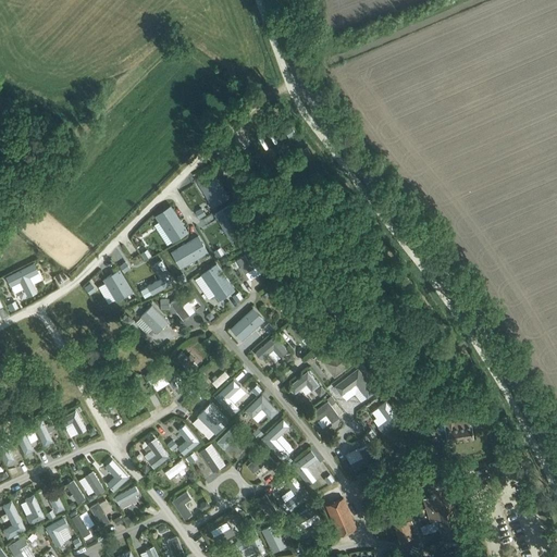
[(245,255),(237,260),(245,272),(251,268),(258,264),(261,270),(262,272),(270,268),(260,252),(248,260),(245,255)]
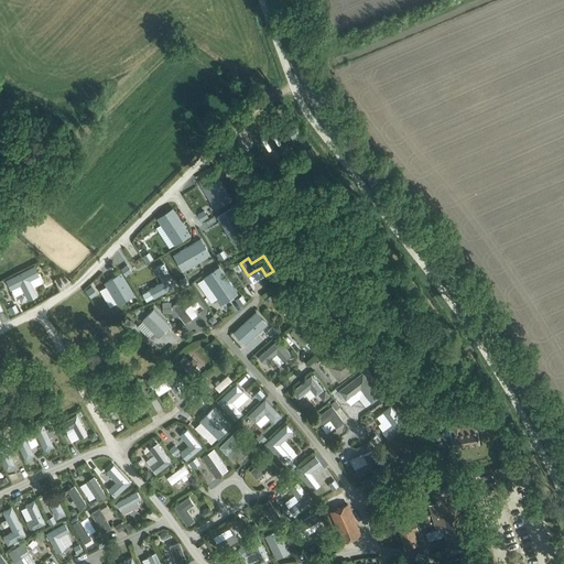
[(218,264),(203,275),(220,302),(237,291),(218,264)]
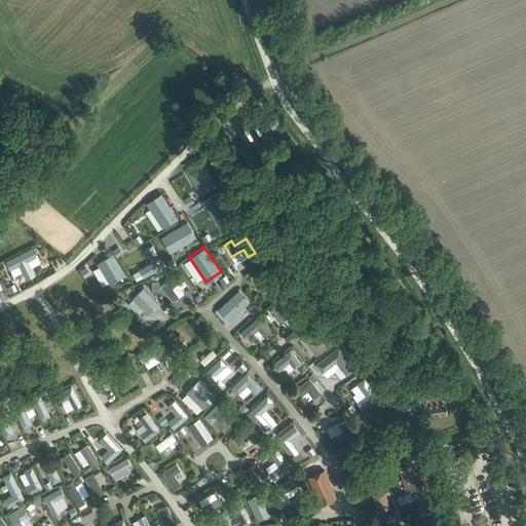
[(263,275),(274,290),(282,285),(270,270),(263,275)]
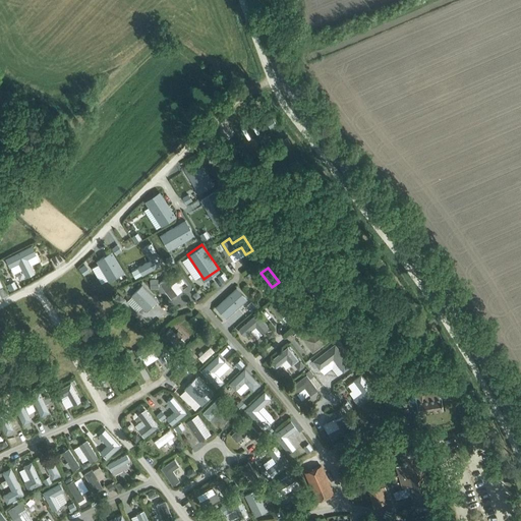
[(160,283),(171,298),(177,294),(170,284),(181,276),(176,270),(160,283)]
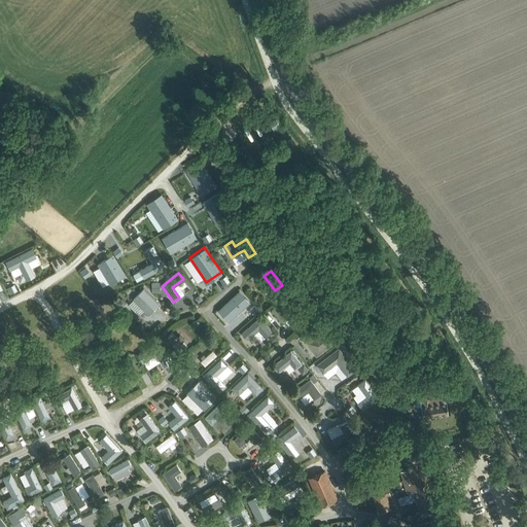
[(133,300),(148,315),(160,304),(144,288),(133,300)]
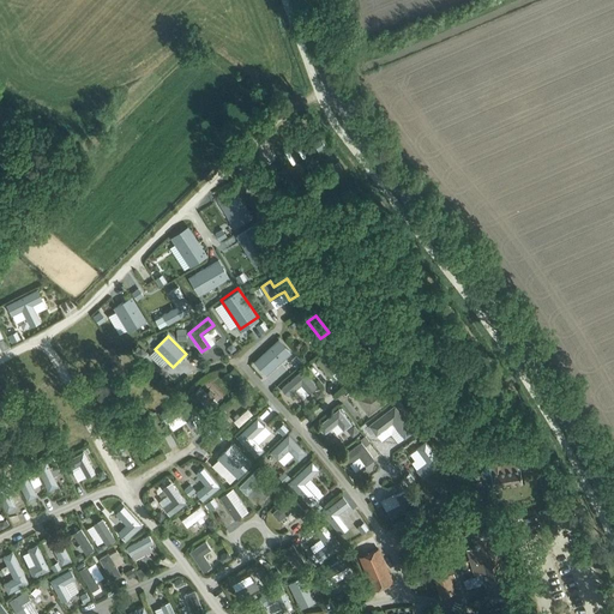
[(319,357),(331,374),(354,356),(341,341),(319,357)]
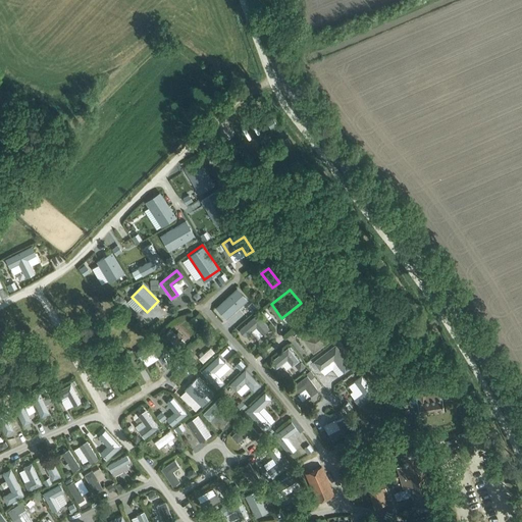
[(239,329),(245,336),(256,326),(262,333),(269,328),(257,314),(239,329)]
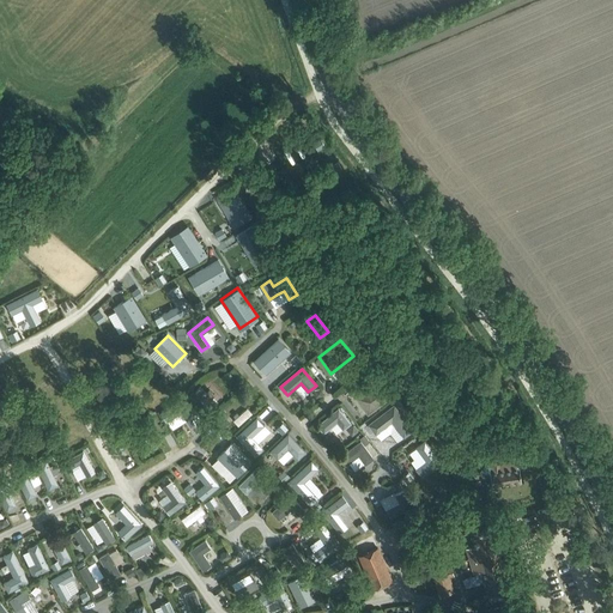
[(356,398),(368,414),(392,398),(378,380),(356,398)]
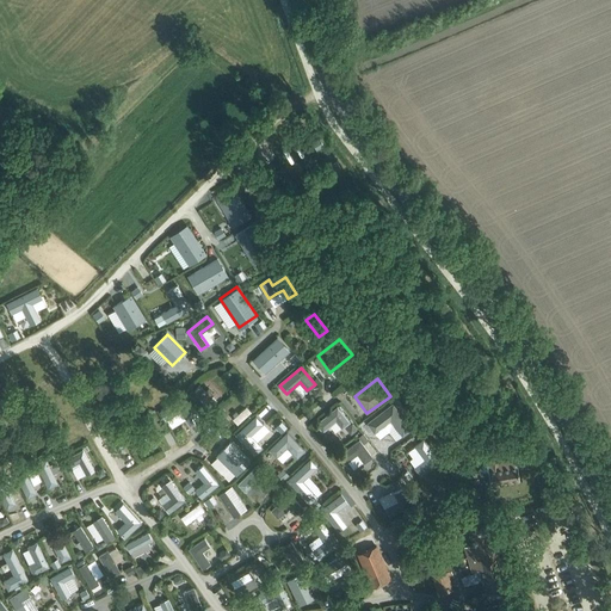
[(193,390),(209,406),(216,399),(211,395),(214,393),(209,388),(207,390),(199,383),(193,390)]
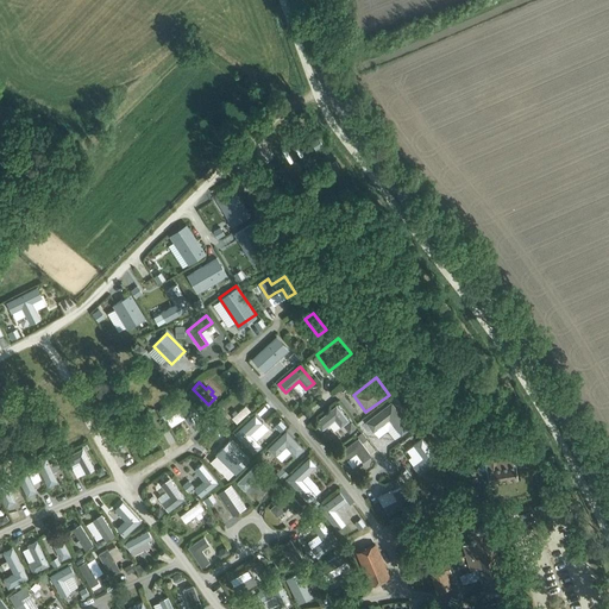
[(393,402),(368,422),(374,432),(390,419),(402,434),(412,427),(393,402)]
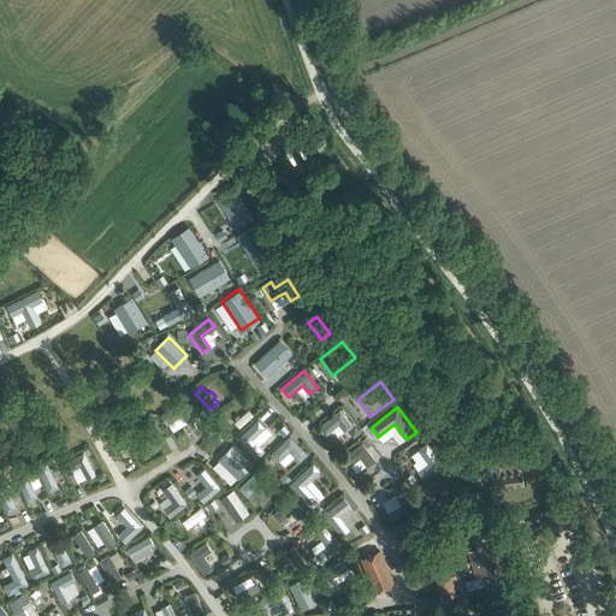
[(319,427),(325,436),(339,424),(345,432),(354,425),(341,409),(319,427)]
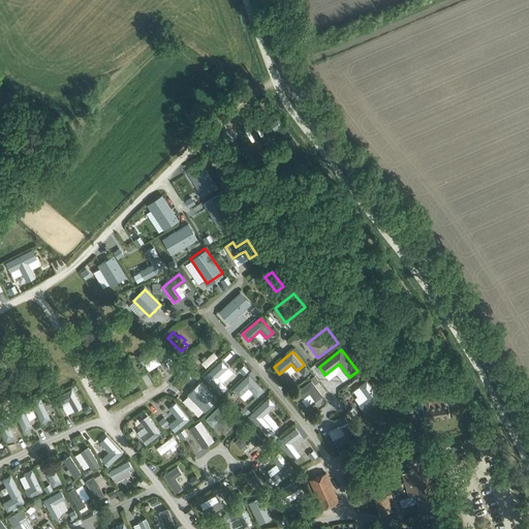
[(111,372),(121,390),(129,384),(119,368),(111,372)]
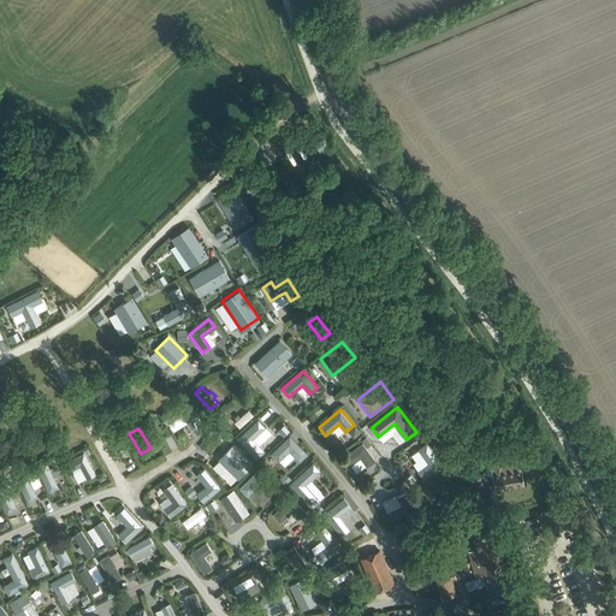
[(307,454),(290,436),(272,454),(279,461),(290,450),(300,461),(307,454)]
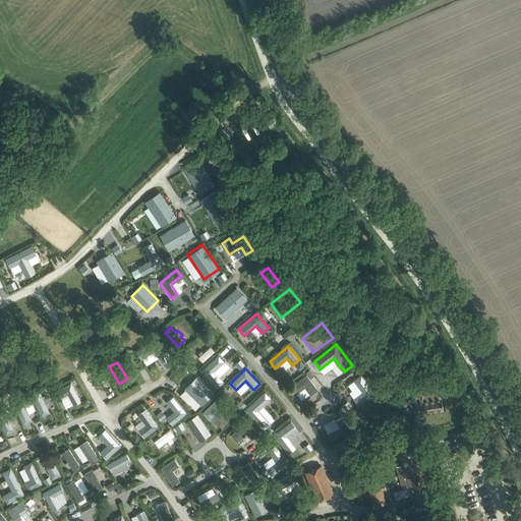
[(288,389),(293,396),(305,387),(310,395),(317,390),(309,379),(313,375),(309,369),(305,372),(306,374),(288,389)]
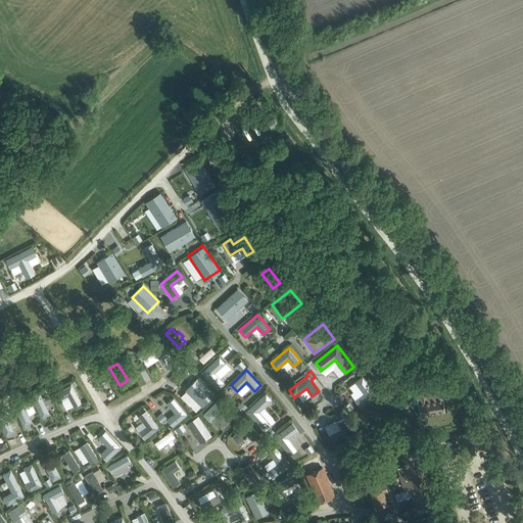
[(365,393),(355,400),(361,408),(377,395),(363,376),(355,382),(365,393)]
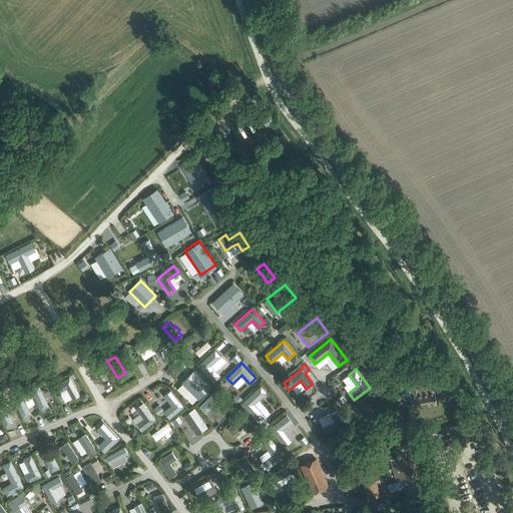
[(433,384),(420,386),(418,376),(409,378),(410,388),(409,388),(409,389),(405,390),(403,391),(402,394),(403,397),(404,399),(407,399),(410,399),(412,406),(436,402),(433,384)]
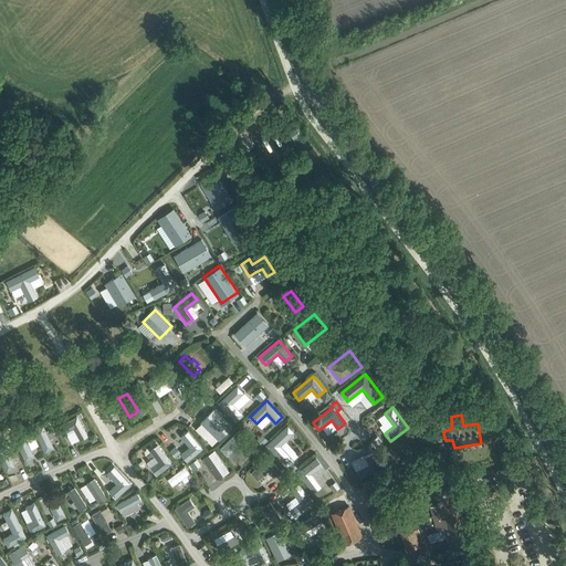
[(73,428),(80,440),(87,436),(76,416),(62,425),(66,432),(73,428)]
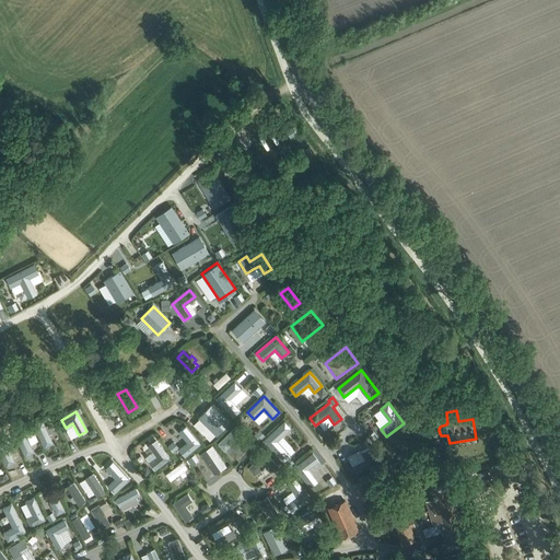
[(45,446),(54,443),(43,421),(35,424),(45,446)]
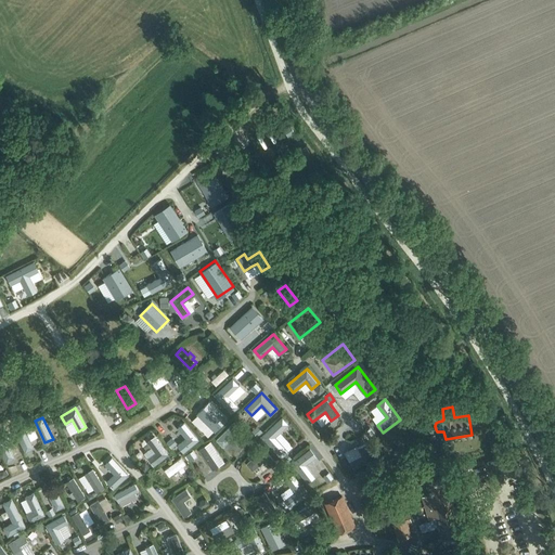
[(242,447),(249,439),(234,423),(218,439),(223,446),(233,437),(242,447)]
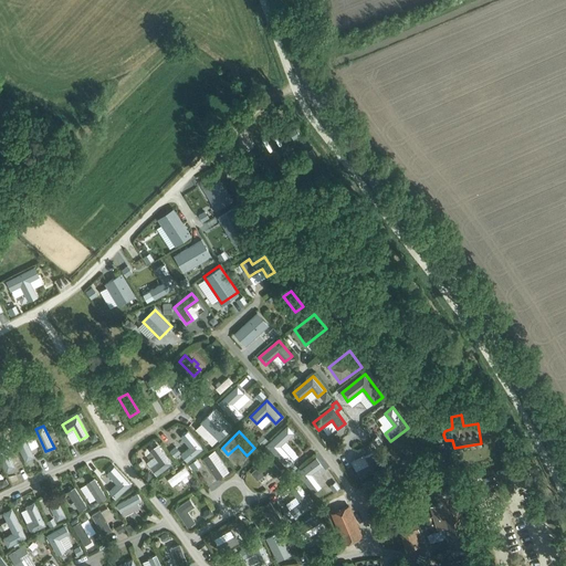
[(24,435),(16,439),(25,460),(34,457),(24,435)]
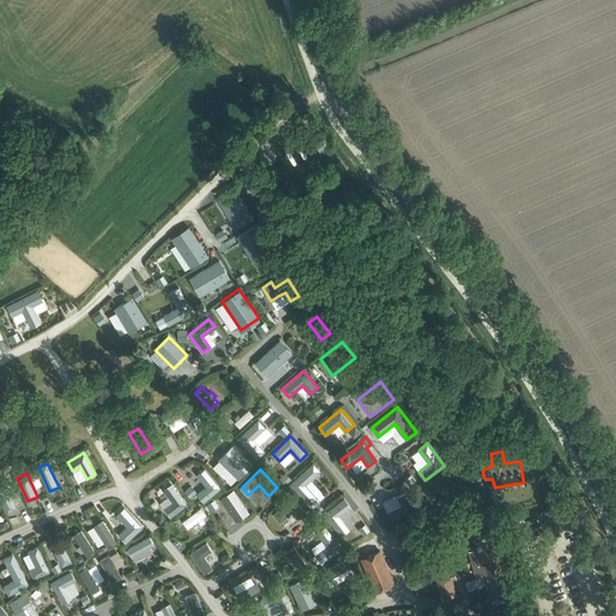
[(0,484),(0,499),(7,513),(17,507),(9,492),(15,489),(10,479),(0,484)]
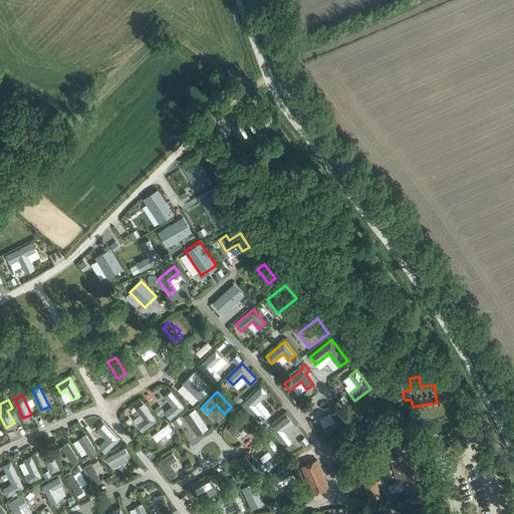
[(137,424),(142,431),(156,421),(144,404),(137,409),(144,419),(137,424)]
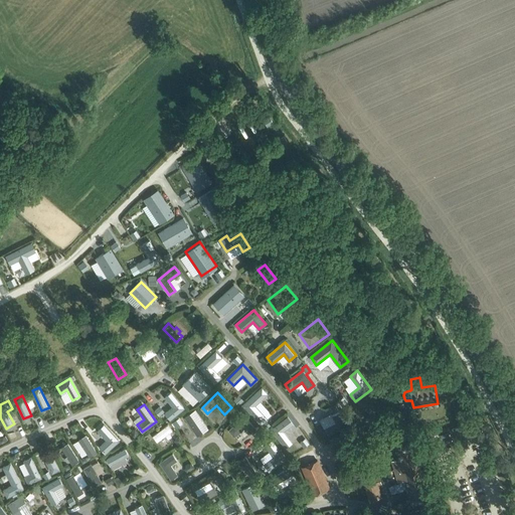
[(259,417),(264,423),(281,410),(276,404),(259,417)]
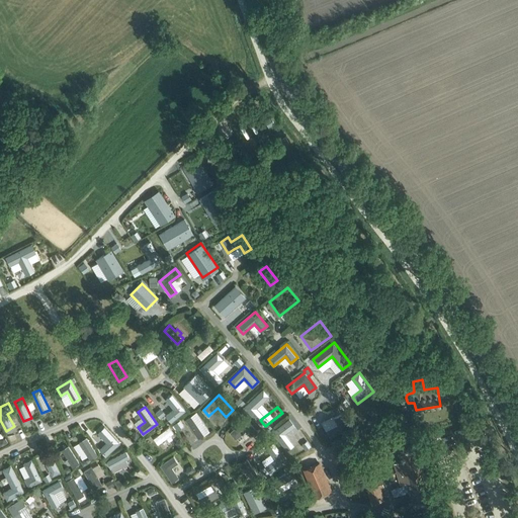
[(185,420),(198,438),(209,431),(196,412),(185,420)]
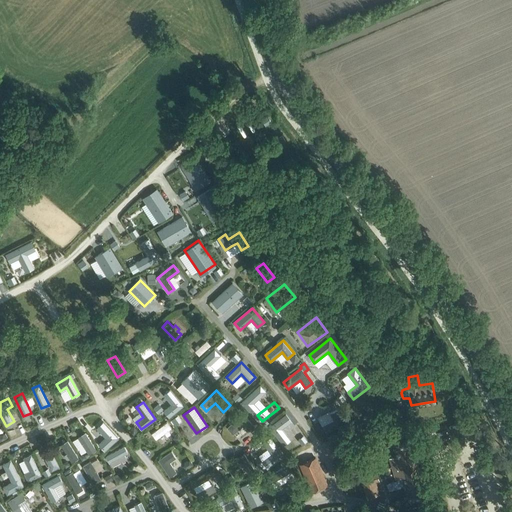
[(323,425),(326,432),(345,423),(338,409),(330,413),(333,420),(323,425)]
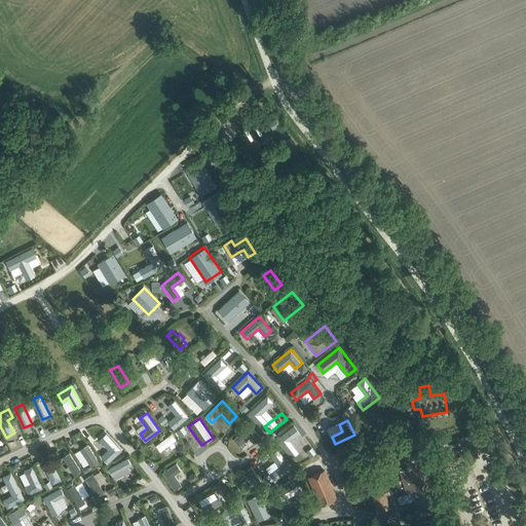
[(251,437),(256,443),(262,437),(252,424),(234,439),(239,445),(251,437)]
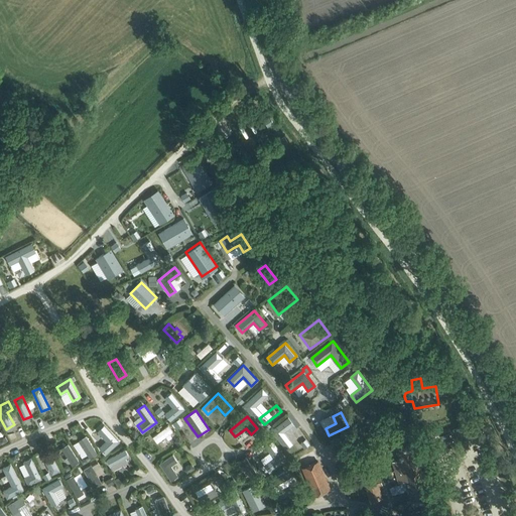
[(98,438),(109,452),(118,443),(107,430),(98,438)]
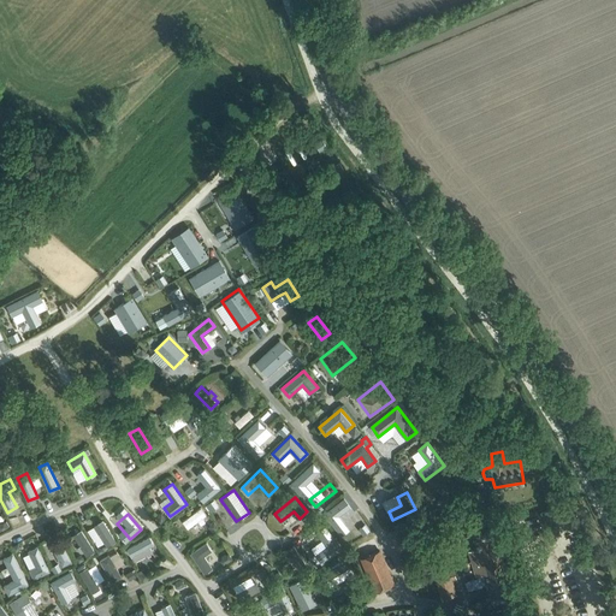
[(339,533),(344,539),(366,523),(361,516),(348,526),(345,523),(341,527),(343,531),(339,533)]
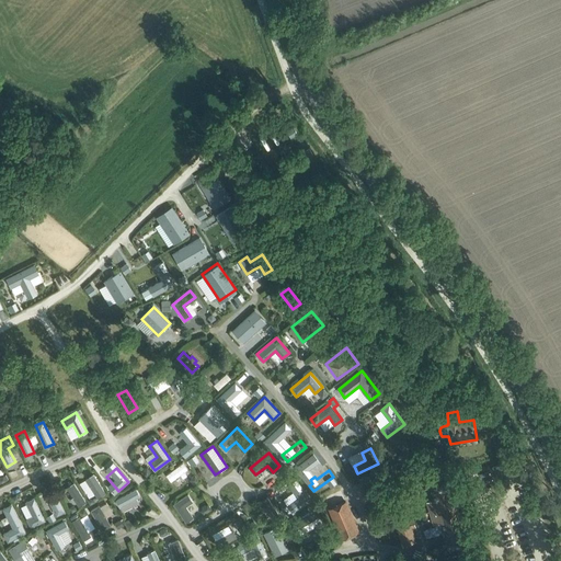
[(86,479),(98,497),(105,492),(93,473),(86,479)]
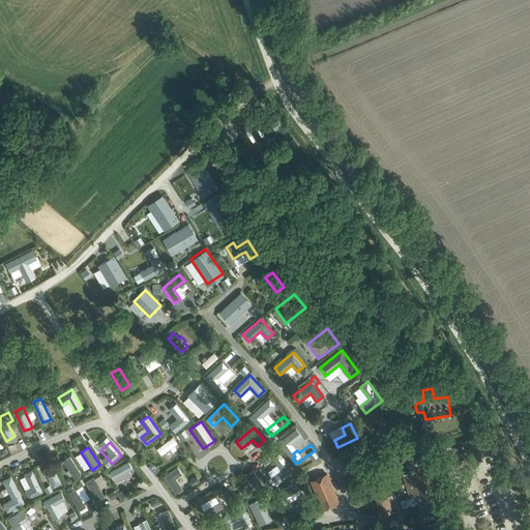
[(429,472),(422,454),(420,455),(418,449),(411,451),(413,458),(407,459),(410,471),(403,473),(410,494),(415,493),(422,514),(441,509),(430,472),(429,472)]
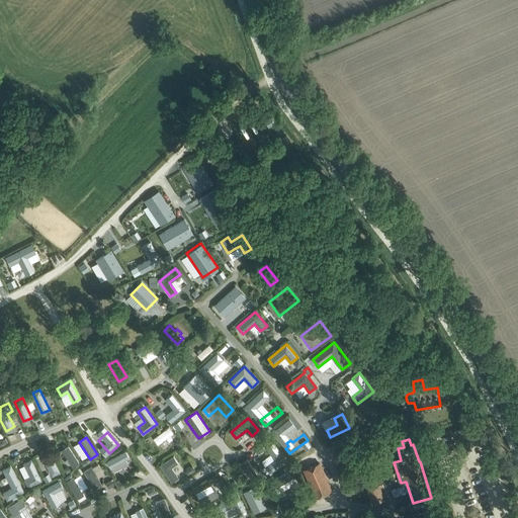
[(342,440),(339,441),(331,446),(337,457),(348,451),(342,440)]
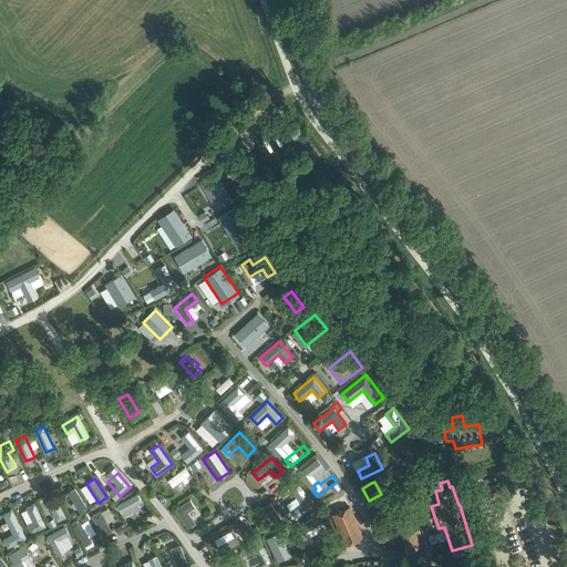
[(290,511),(296,518),(315,504),(299,483),(292,488),(301,502),(290,511)]
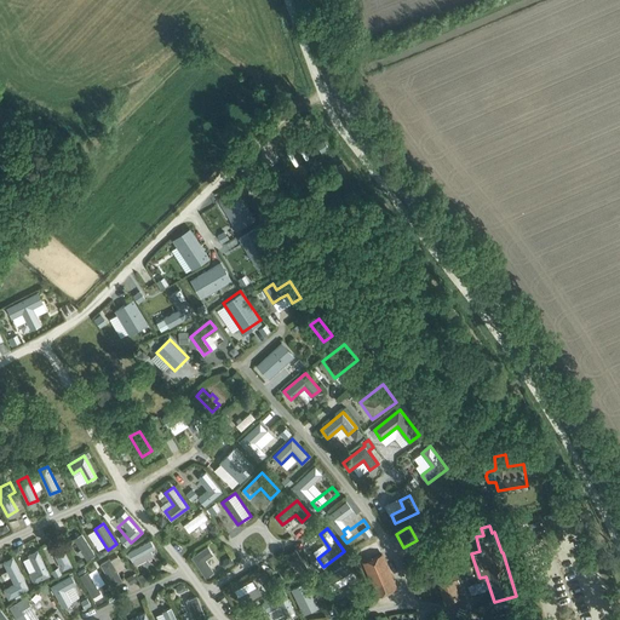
[(73,538),(87,560),(95,554),(81,533),(73,538)]
